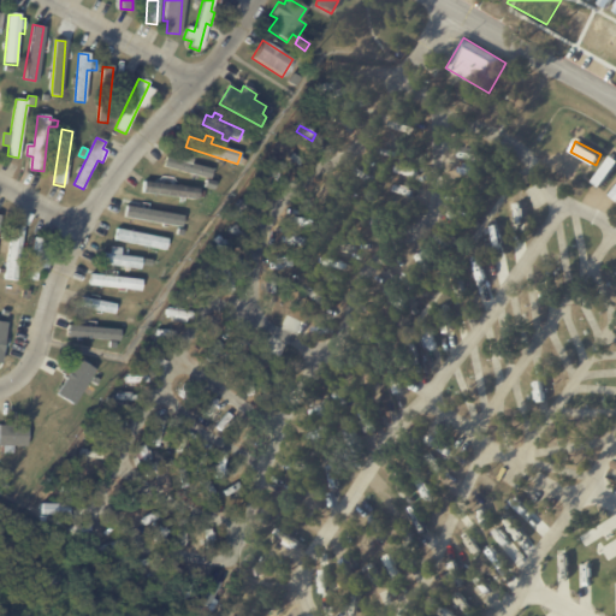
[(304,157),(288,149),(284,158),(301,165),(304,157)]
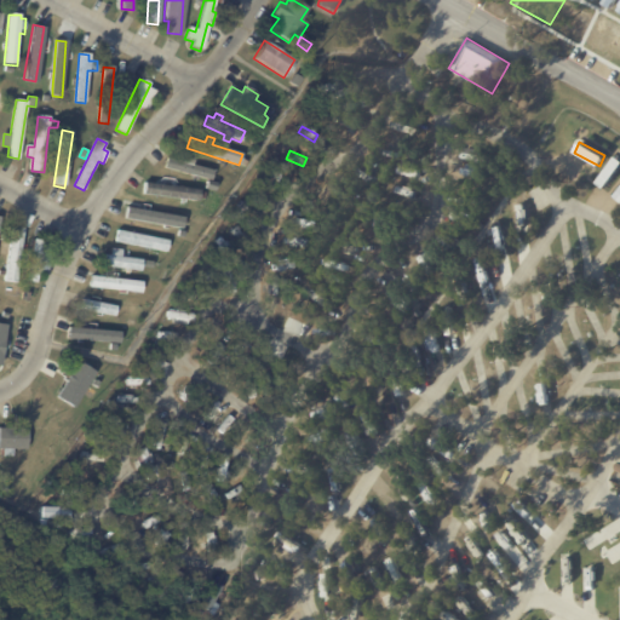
[(197,177),(165,167),(167,159),(177,161),(179,151),(194,156),(191,165),(213,171),(211,181),(197,177)]
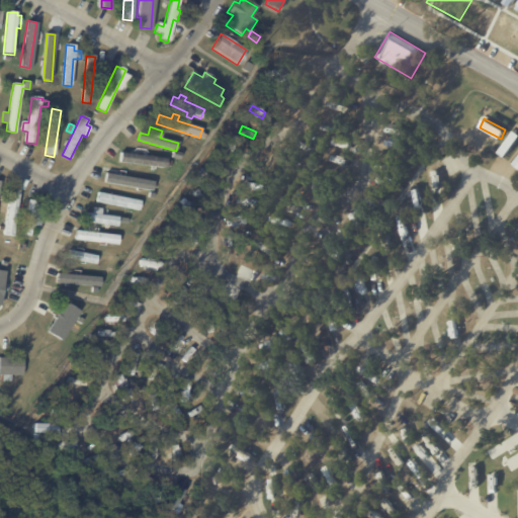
[(517,139),(517,133),(515,131),(498,153),(504,158),(517,139)]
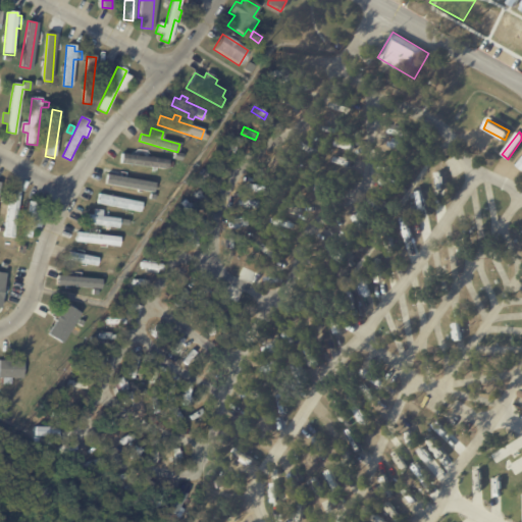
[(132,155),(167,160),(165,169),(118,162),(119,153),(132,155)]
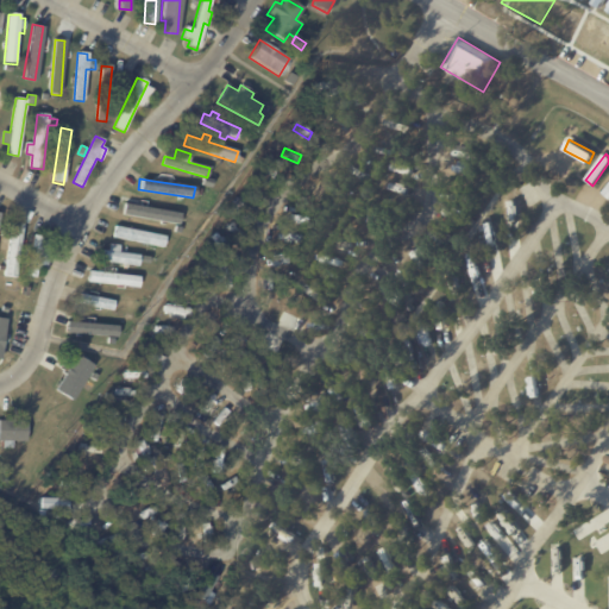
[(516,200),(504,201),(506,225),(518,224),(516,200)]
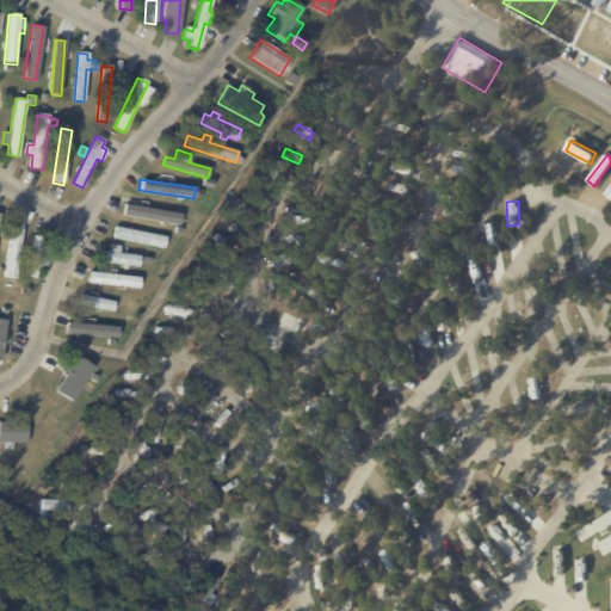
[(124,205),(165,211),(162,223),(123,217),(124,205)]
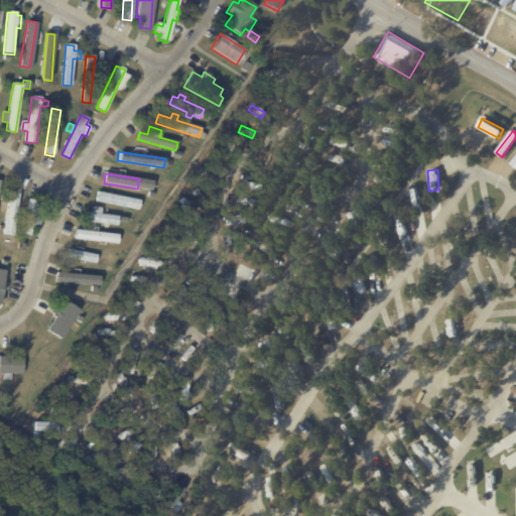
[(310,198),(317,200),(325,179),(317,177),(310,198)]
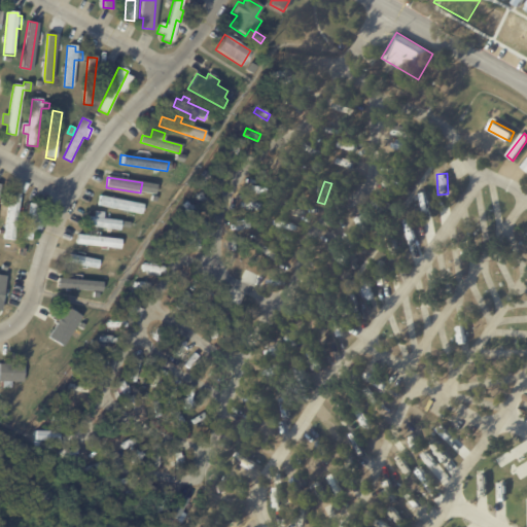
[(429,211),(425,192),(420,194),(424,212),(429,211)]
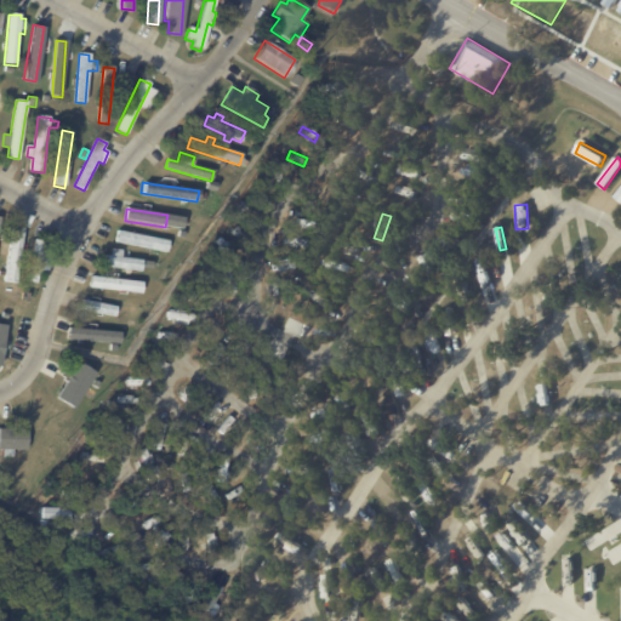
[(22,245),(16,285),(5,284),(12,228),(24,231),(22,245)]
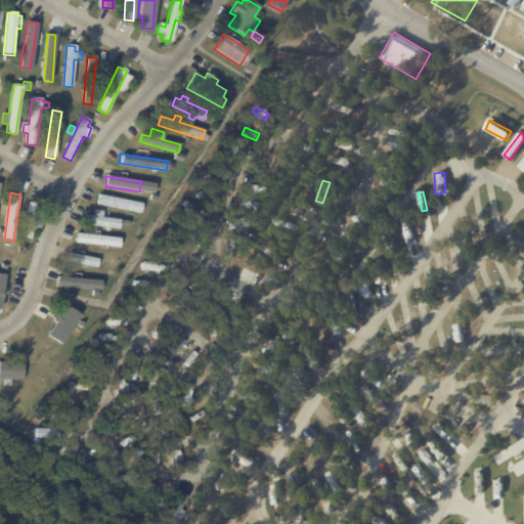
[(98,194),(141,204),(140,213),(96,204),(98,194)]
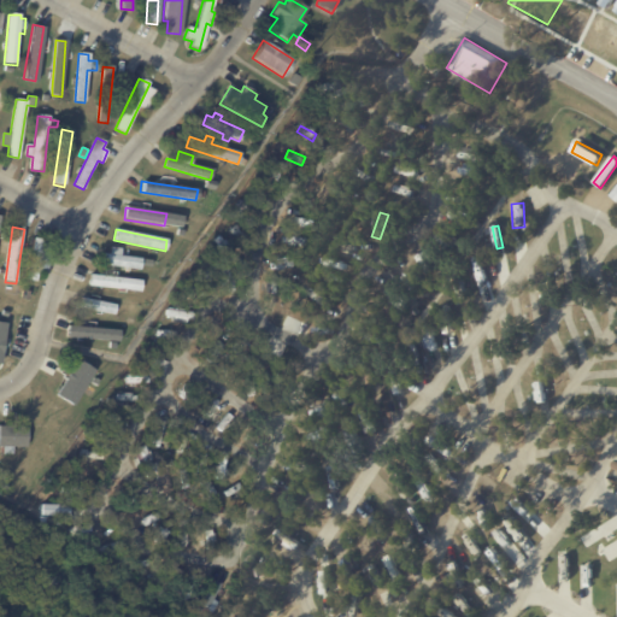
[(107,254),(141,259),(140,270),(99,264),(100,253),(107,254)]
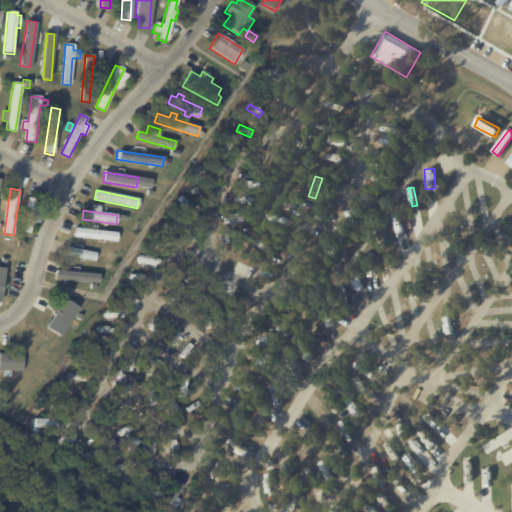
[(196,210),(204,220),(199,224),(201,226),(197,230),(189,221),(194,216),(192,214),(196,210)]
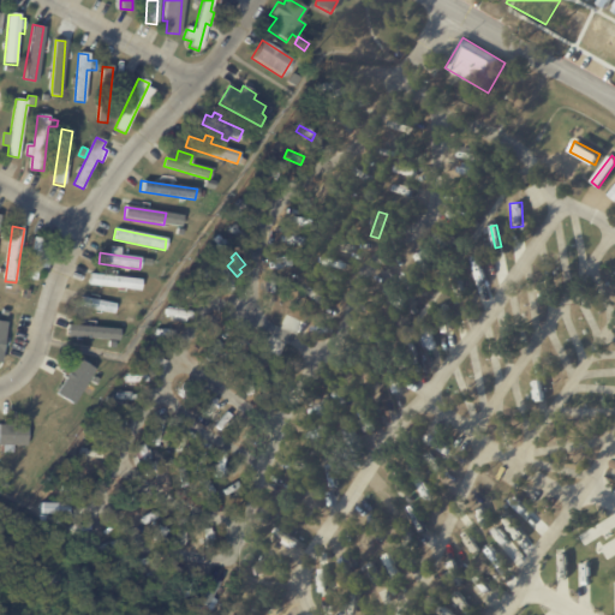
[(286,267),(286,258),(270,260),(270,268),(286,267)]
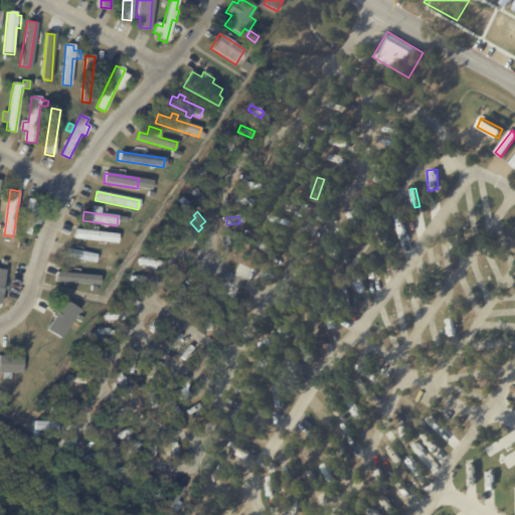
[(91,231),(117,234),(115,243),(106,242),(105,247),(97,246),(98,241),(72,238),(73,229),(91,231)]
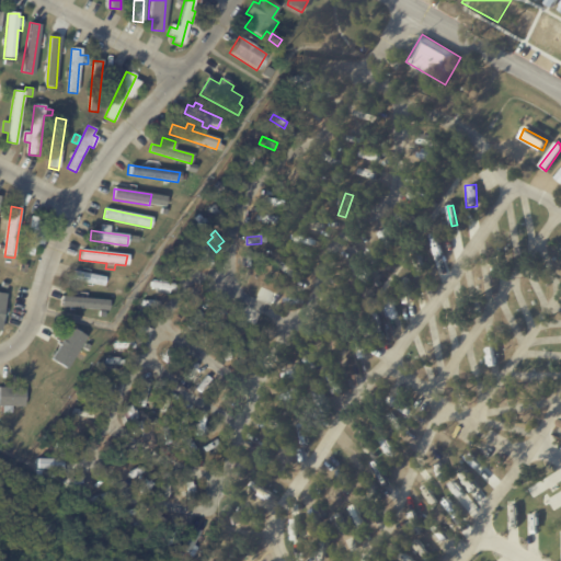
[(443,258),(444,263),(437,265),(434,252),(441,251),(443,258)]
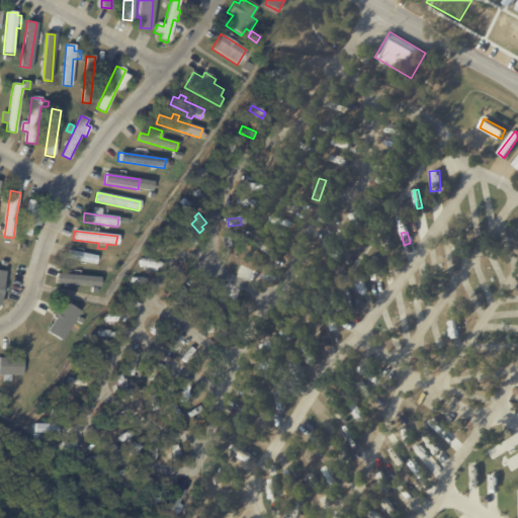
[(18,244),(24,246),(23,252),(16,251),(18,244)]
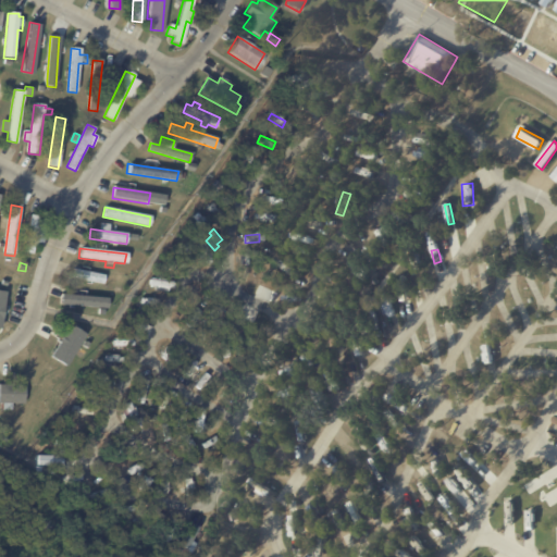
[(70,277),(72,269),(82,271),(82,267),(89,268),(89,272),(106,275),(103,284),(90,282),(89,287),(79,285),(81,280),(70,277)]
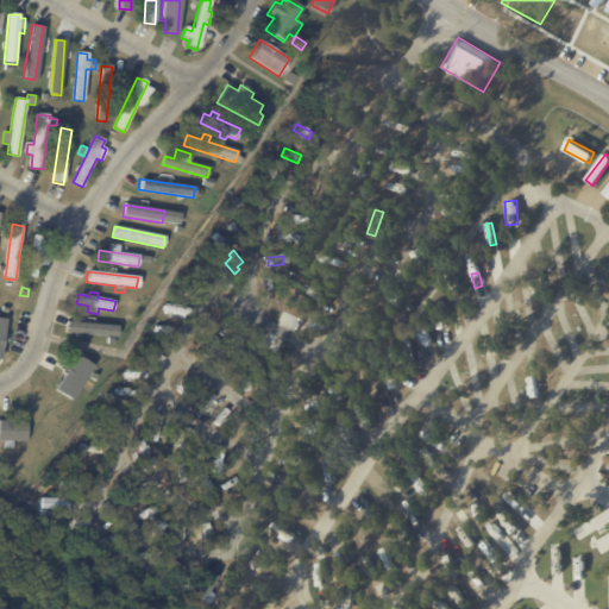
[(525,318),(533,315),(528,292),(520,294),(525,318)]
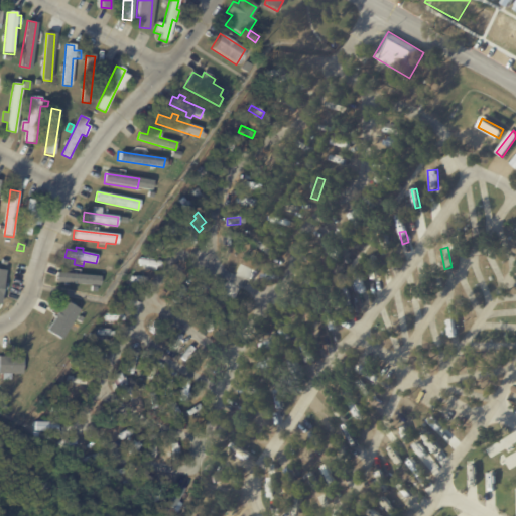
[(253,282),(258,272),(239,263),(235,273),(253,282)]
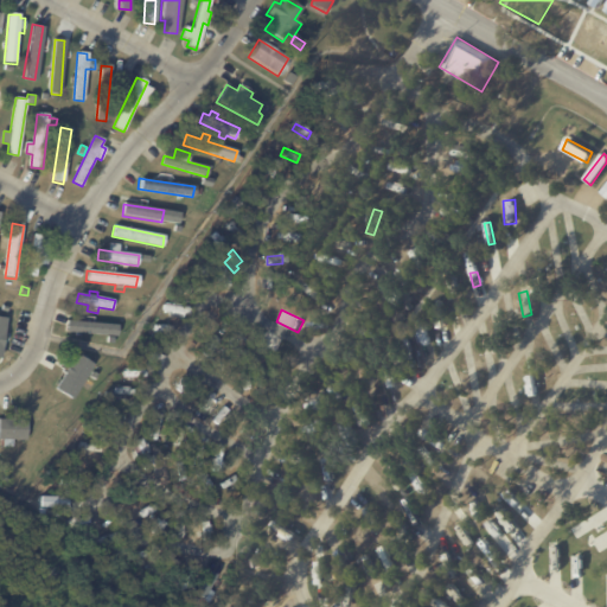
[(64,323),(64,321),(82,321),(82,315),(93,315),(93,321),(115,321),(115,332),(64,331),(64,323)]
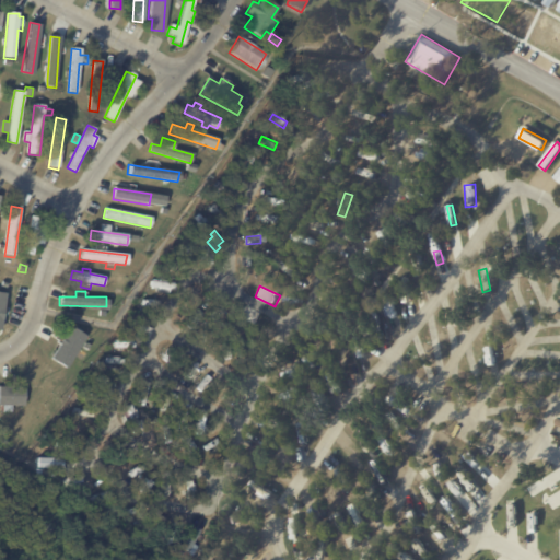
[(211,299),(205,311),(198,306),(206,295),(211,299)]
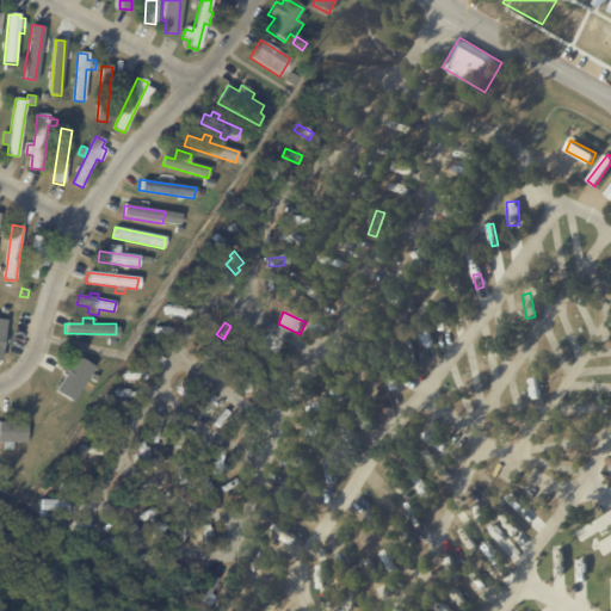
[(80,368),(51,411),(43,403),(72,359),(81,366),(80,368)]
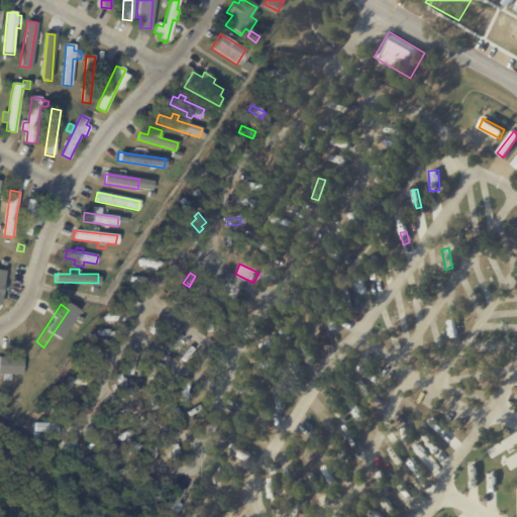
[(271,310),(280,319),(272,327),(262,318),(270,310),(271,310)]
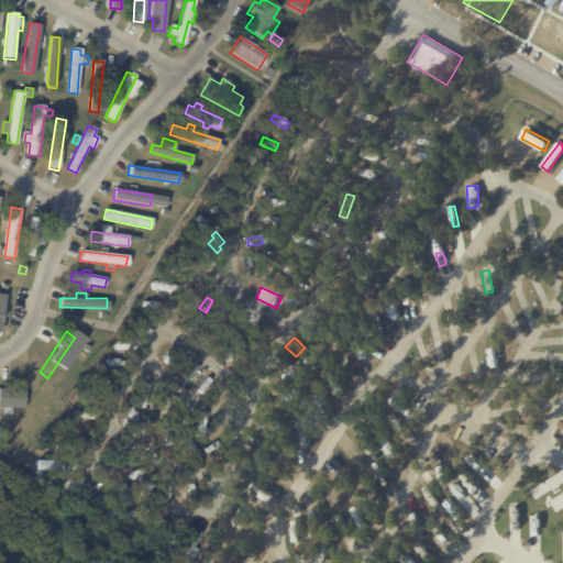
[(354,341),(360,360),(366,357),(361,339),(354,341)]
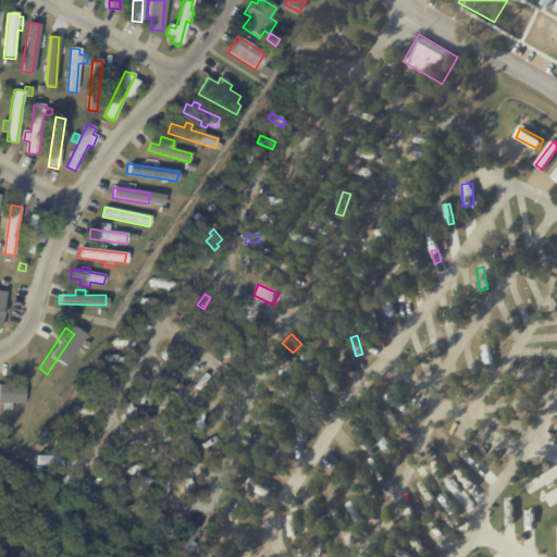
[(76,356),(84,360),(74,376),(66,372),(76,356)]
